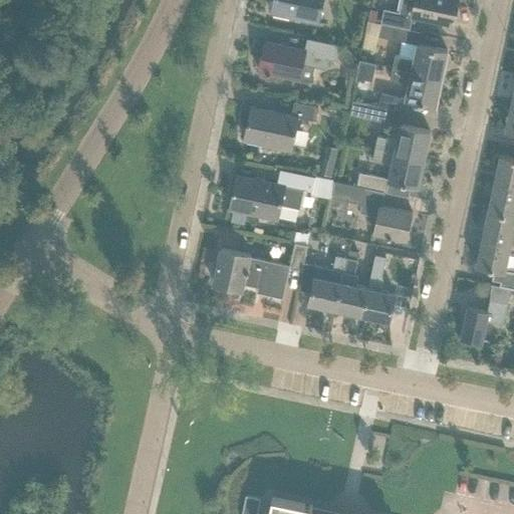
[(273,0),(271,13),(318,23),(322,0),(273,0)]
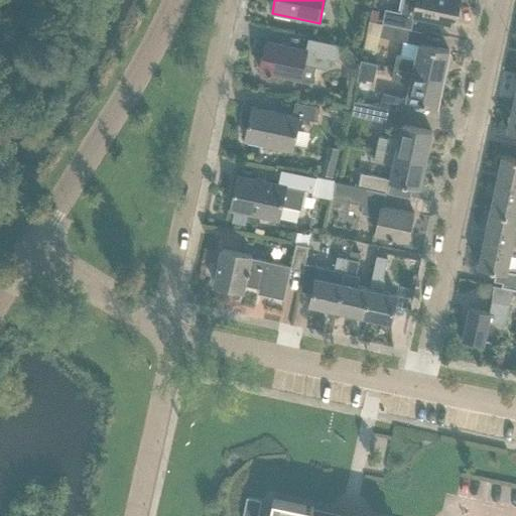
[(402,0),(402,2),(393,0),(387,0),(383,23),(410,29),(413,14),(455,23),(459,0),(402,0)]
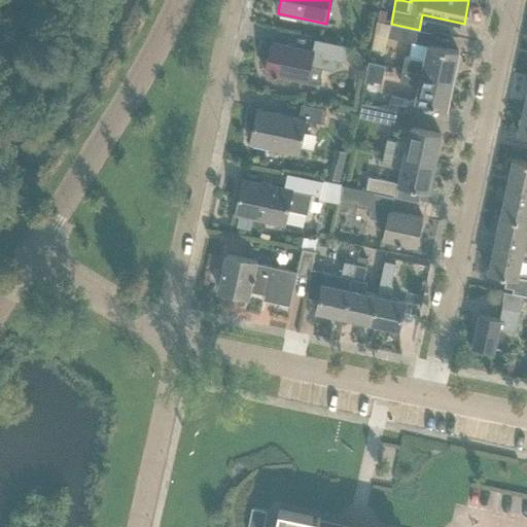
[(390,25),(377,22),(371,49),(385,53),(390,25)]
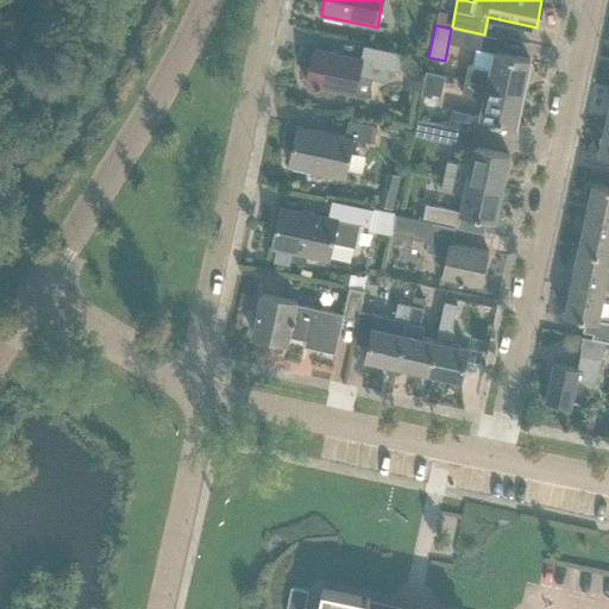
[(495,52),(496,54),(498,38),(452,29),(449,44),(494,54),(495,52)]
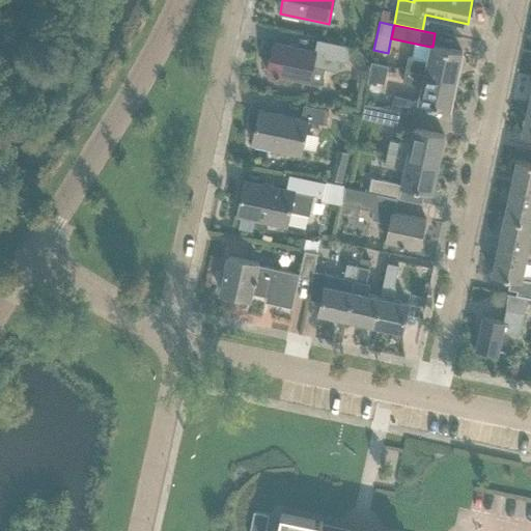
[(267,74),(309,82),(312,67),(334,72),(337,70),(339,62),(343,63),(348,60),(351,48),(338,46),(317,40),(314,52),(274,44),(267,74)]
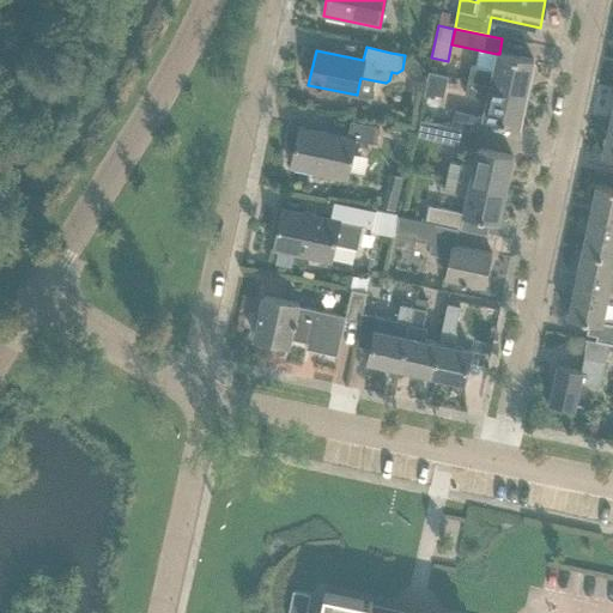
[(498,53),(497,54),(493,72),(471,67),(468,82),(526,93),(533,61),(499,54),(498,53)]
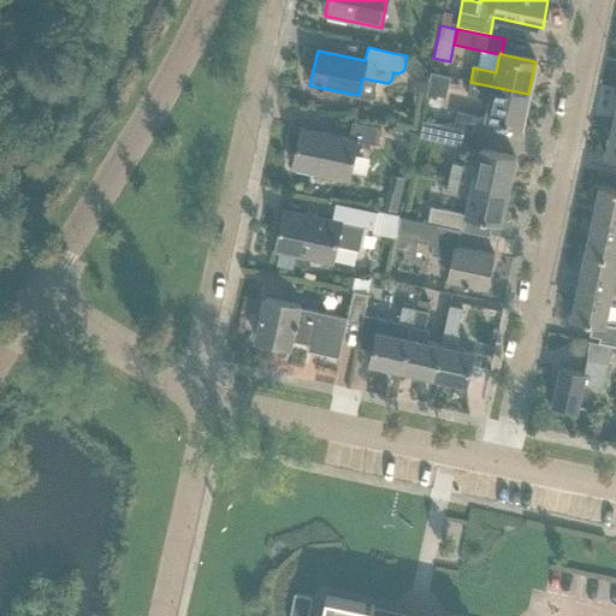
[(427,72),(416,60),(404,71),(415,83),(427,72)]
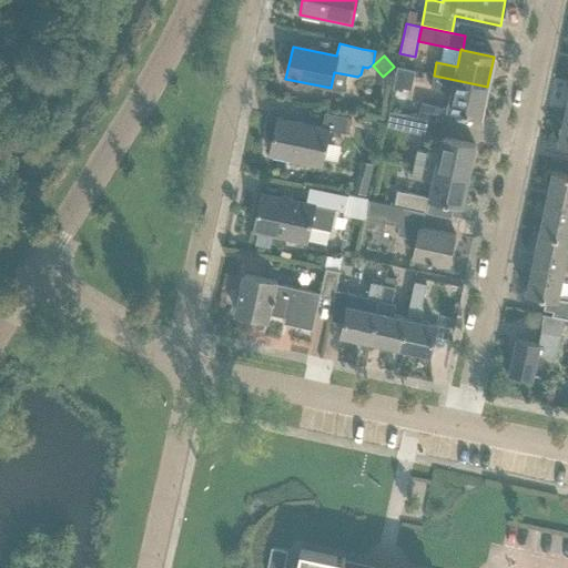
[(398,62),(396,78),(412,81),(415,64),(398,62)]
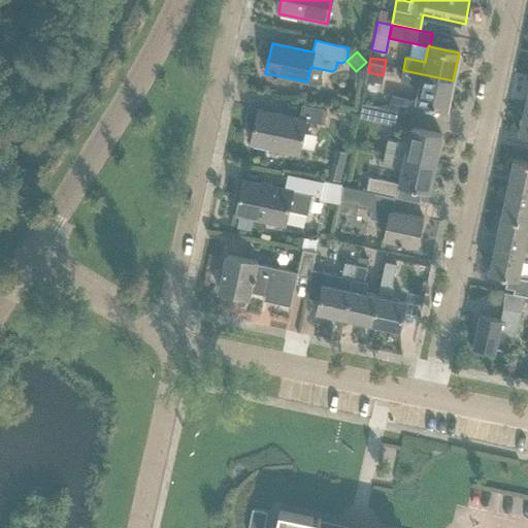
[(453,80),(403,70),(400,81),(420,86),(417,102),(447,108),(453,80)]
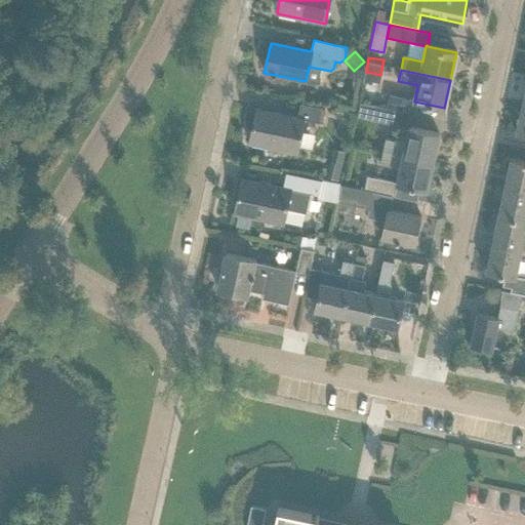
[(390,94),(387,108),(407,112),(410,99),(390,94)]
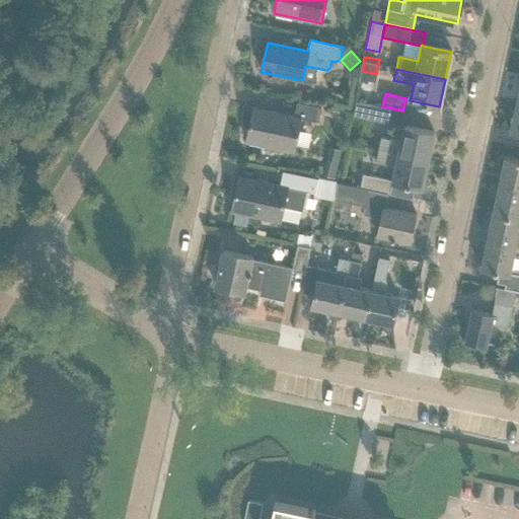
[(402,110),(382,106),(357,101),(354,115),(399,125),(402,110)]
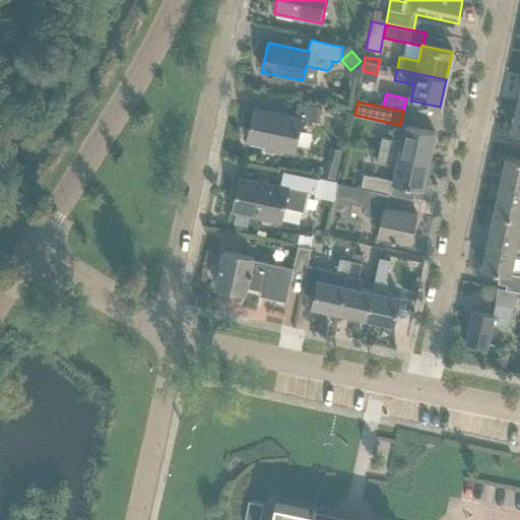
[(519,104),(517,103),(511,131),(519,133),(519,104)]
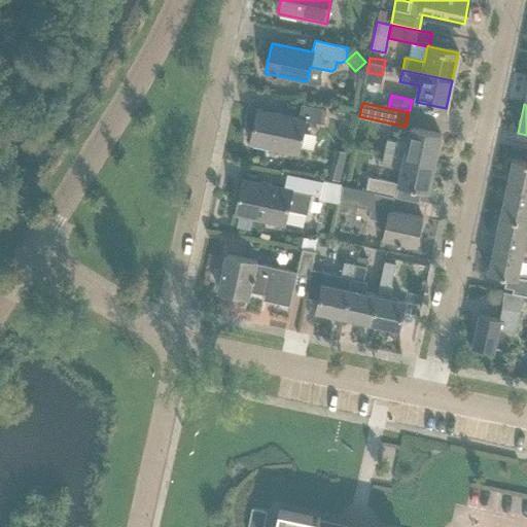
[(320,124),(323,109),(302,105),(299,118),(257,109),(250,144),(299,154),(306,120),(320,124)]
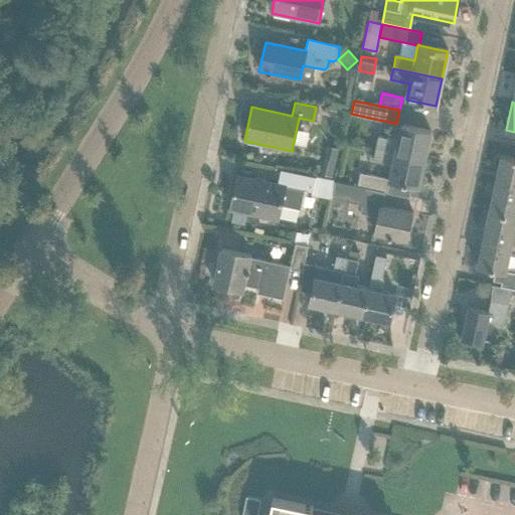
[(378,137),(375,149),(424,159),(431,132),(400,125),(397,141),(378,137)]
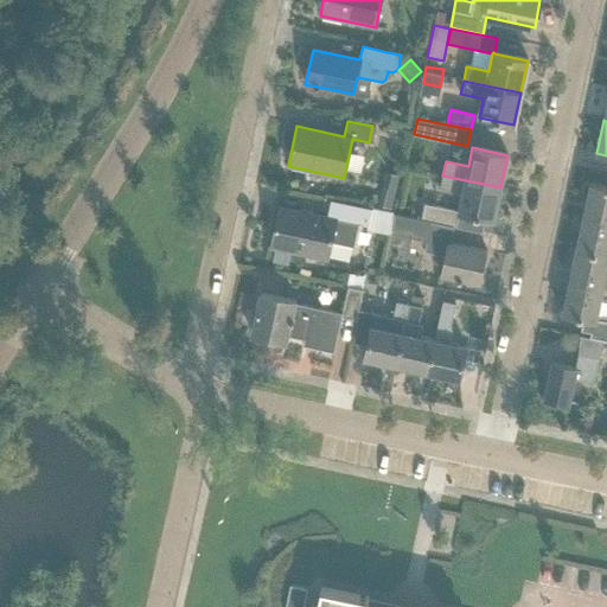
[(500,187),(442,176),(440,189),(462,193),(459,212),(493,219),(500,187)]
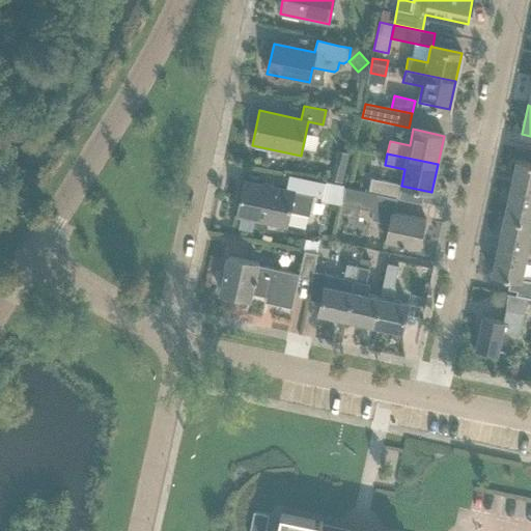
[(530,163),(516,161),(510,189),(530,193),(530,163)]
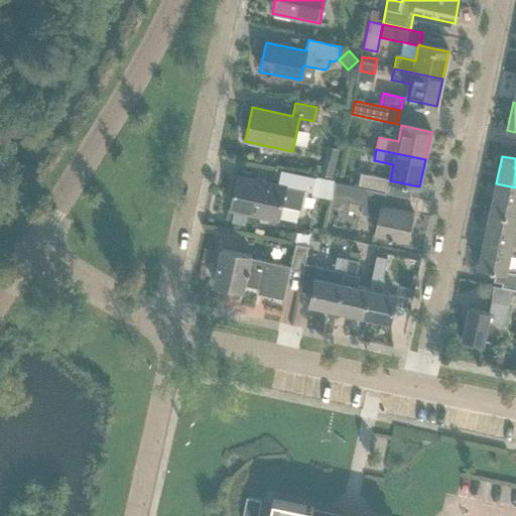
[(337,162),(325,159),(321,175),(334,178),(337,162)]
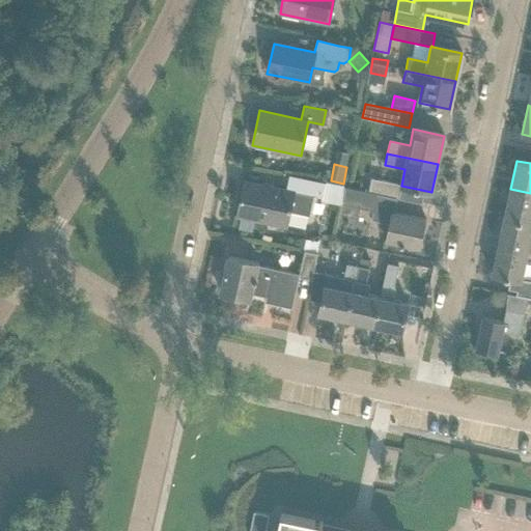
[(244,182),(236,216),(286,227),(289,212),(308,216),(312,196),(316,197),(322,198),(320,201),(340,205),(341,202),(344,188),(344,187),(325,182),(325,184),(319,183),(289,176),(286,191),(244,182)]
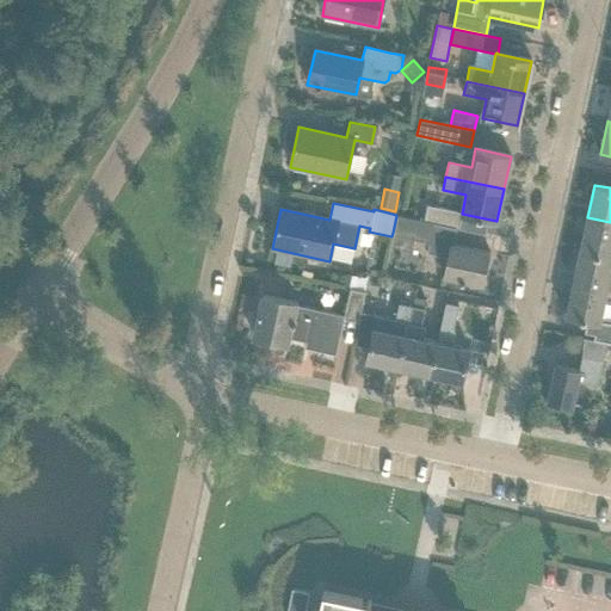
[(454,227),(457,211),(429,205),(425,221),(454,227)]
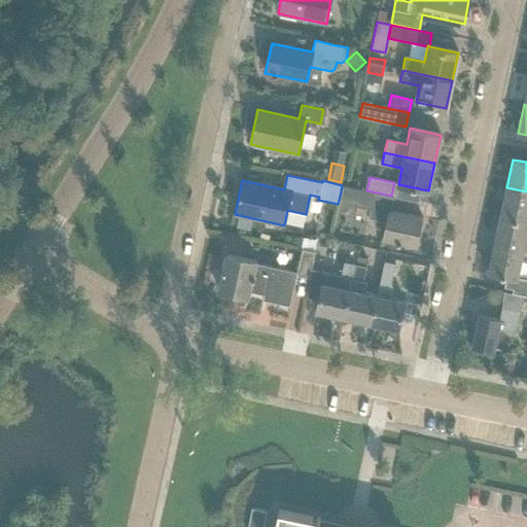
[(342,197),(372,203),(369,217),(386,221),(383,238),(417,245),(422,218),(390,211),(391,206),(393,198),(344,187),(342,197)]
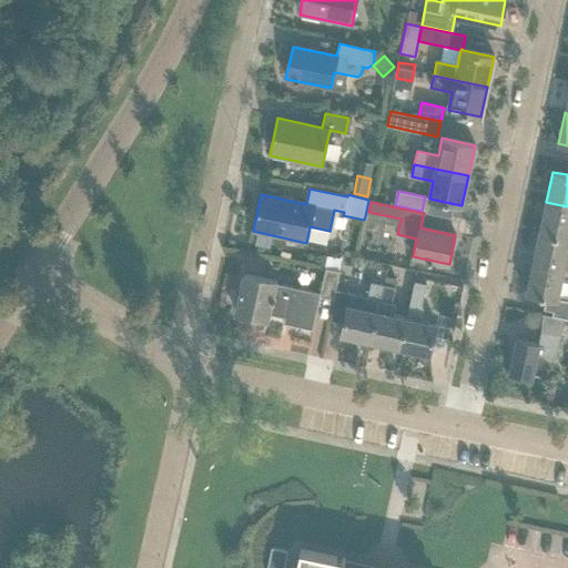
[(567,206),(546,202),(539,233),(567,239),(567,206)]
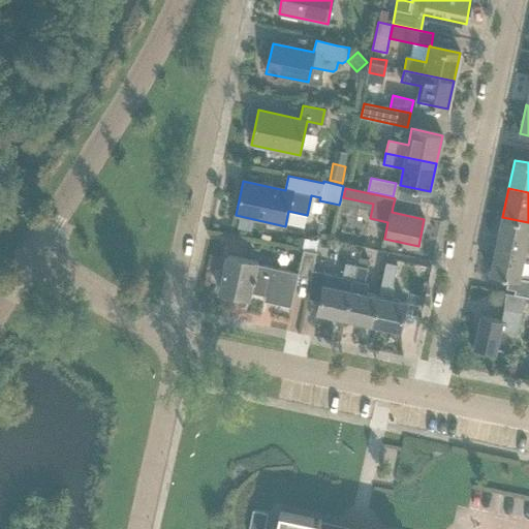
[(528,222),(502,217),(496,245),(528,252),(528,242),(527,242),(528,234),(528,222)]
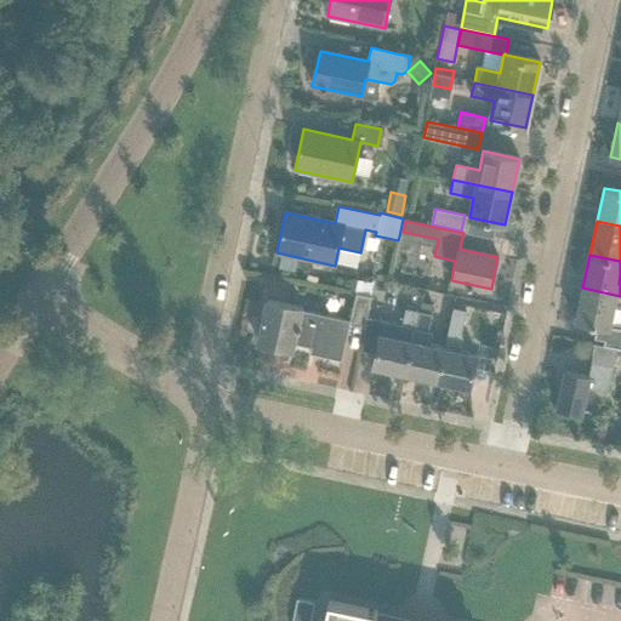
[(352,278),(349,290),(355,291),(354,294),(370,297),(374,283),(352,278)]
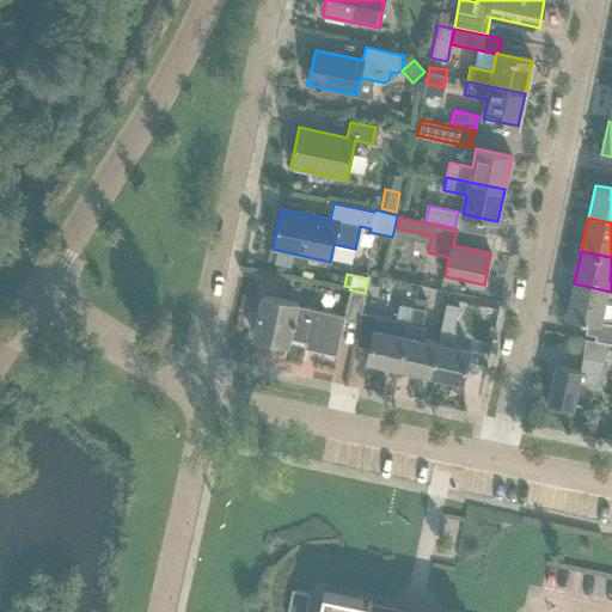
[(611,292),(574,283),(567,317),(587,322),(585,334),(597,336),(595,341),(611,343),(611,324),(601,323),(605,303),(611,304),(611,292)]
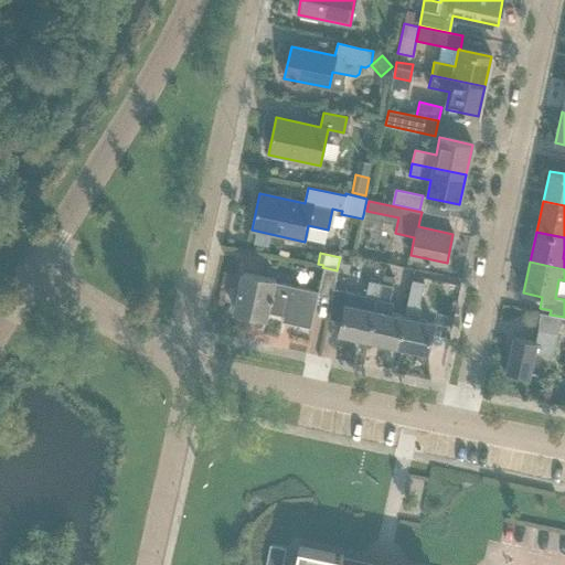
[(318,295),(331,298),(332,298),(333,290),(332,290),(337,270),(322,267),(317,291),(318,295)]
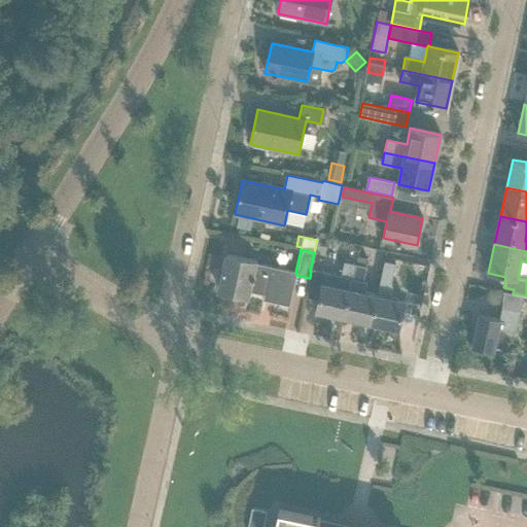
[(290,306),(296,275),(295,272),(256,264),(256,260),(226,254),(218,291),(248,297),(250,291),(265,294),(262,301),(290,306)]
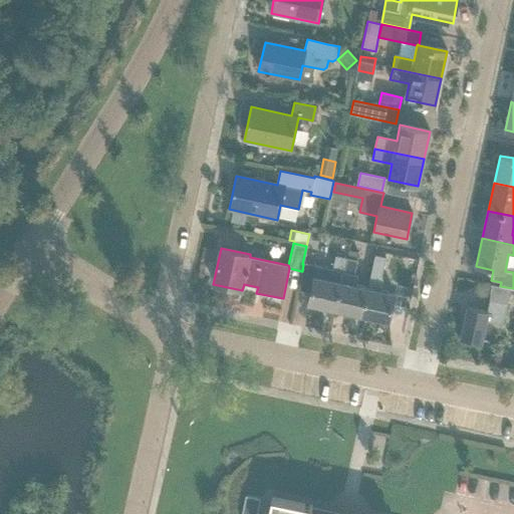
[(343,273),(341,282),(335,310),(361,315),(367,288),(355,285),(357,276),(354,275),(356,261),(358,254),(348,252),(347,251),(346,258),(343,273)]
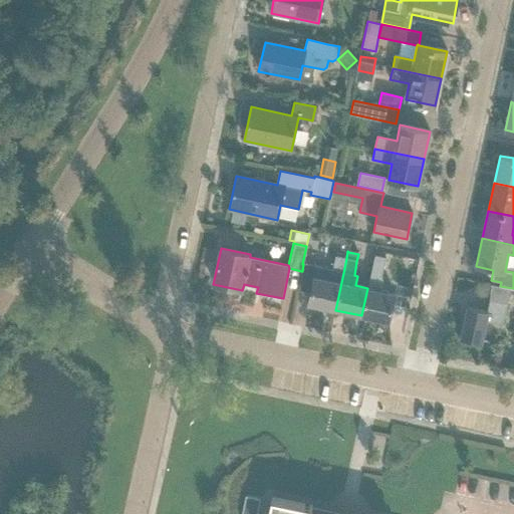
[(367,288),(361,315),(389,321),(395,294),(380,291),(382,281),(381,276),(386,257),(374,255),(367,288)]
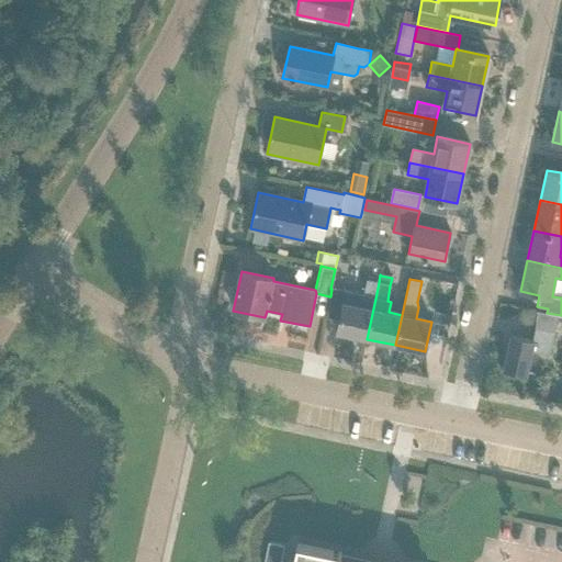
[(379,282),(367,280),(361,306),(344,303),(346,292),(332,289),(330,296),(329,296),(326,318),(339,322),(337,333),(367,339),(373,308),(375,299),(379,282)]
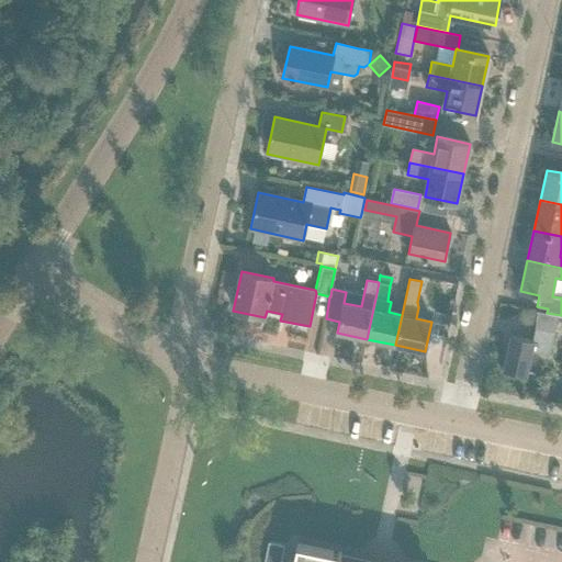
[(549,356),(554,333),(536,329),(534,340),(510,336),(504,368),(527,373),(531,351),(549,356)]
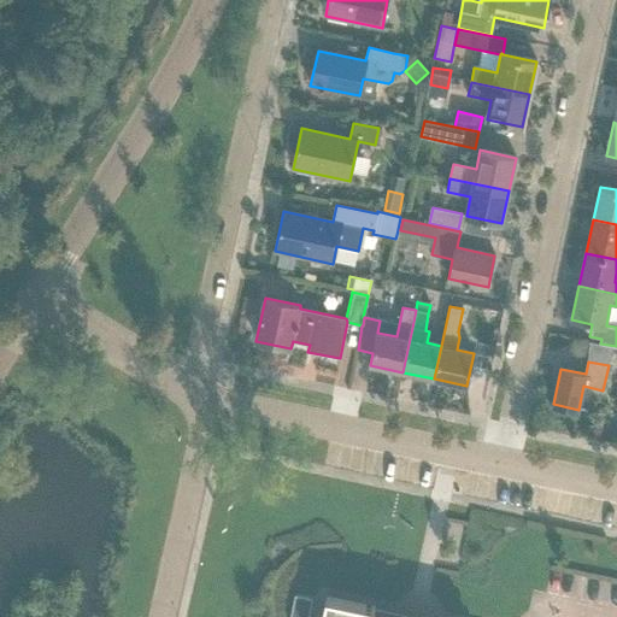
[(307,616),(312,599),(295,597),(291,616),(307,616)]
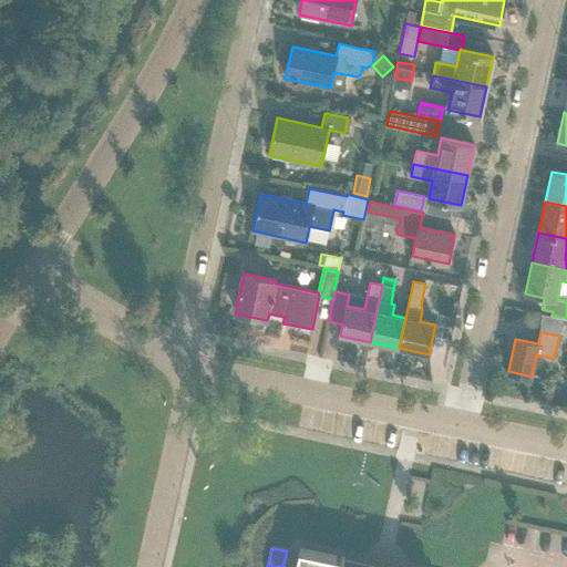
[(300,548),(296,566),(372,566),(344,562),(344,558),(300,548)]
